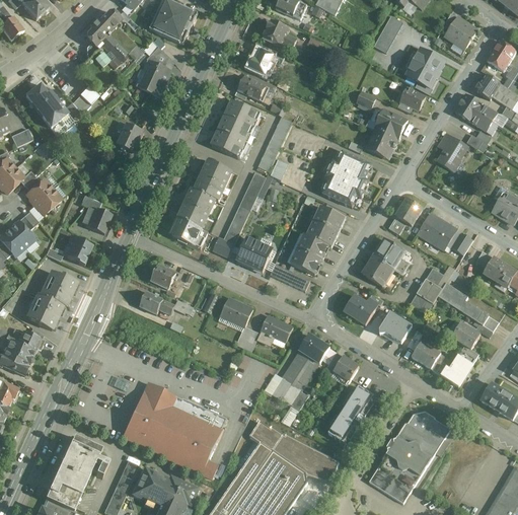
[(49,6),(43,0),(18,0),(20,2),(21,3),(34,18),(42,12),(45,13),(49,9),(48,7),(49,6)]
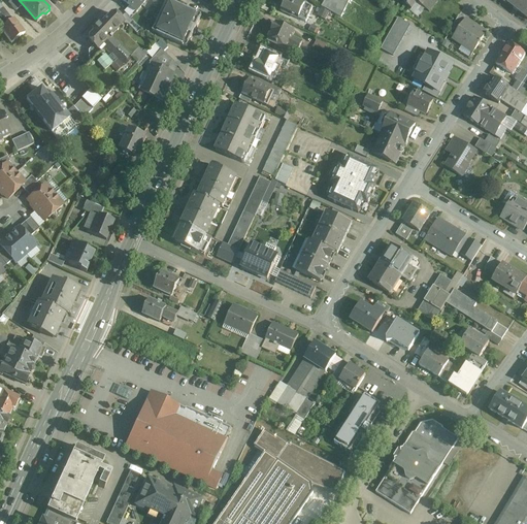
[(127,0),(135,7),(135,8),(136,7),(137,6),(144,12),(155,0),(127,0)]
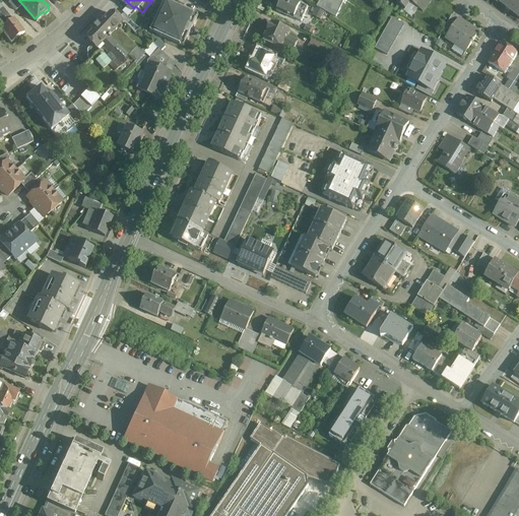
[(163,1),(151,24),(155,26),(153,29),(179,42),(193,10),(172,0),(167,0),(167,2),(163,1)]
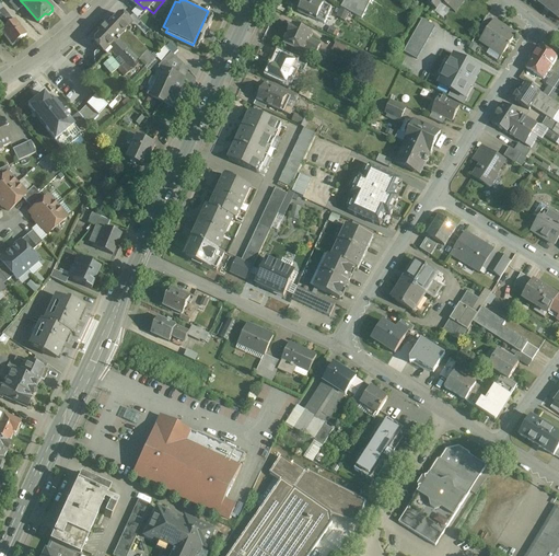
[(323,1),(321,0),(301,0),(298,8),(323,20),(328,10),(319,6),(323,1)]
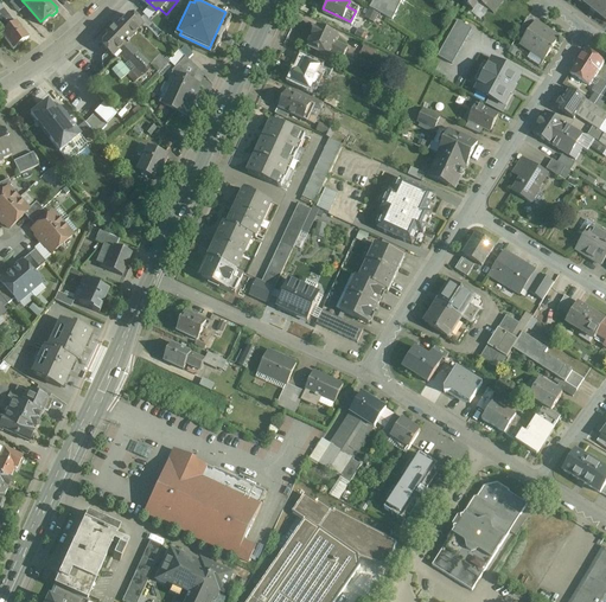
[(389,4),(382,0),(371,0),(369,4),(384,12),(389,4)]
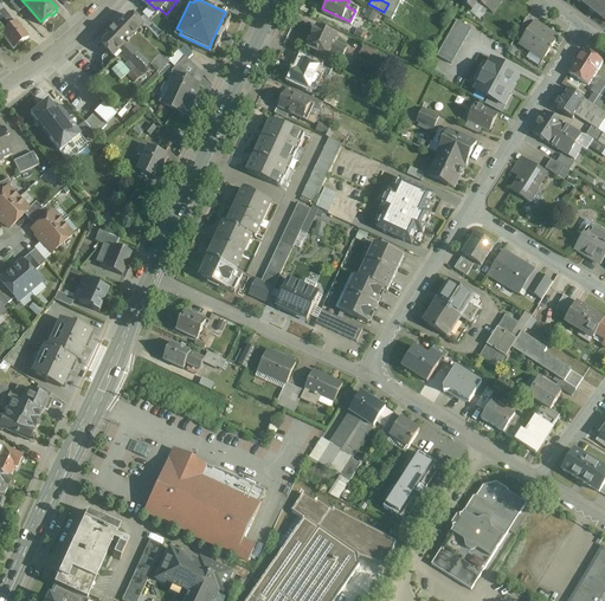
[(463,0),(471,6),(476,0),(478,0),(491,10),(499,0),(463,0)]
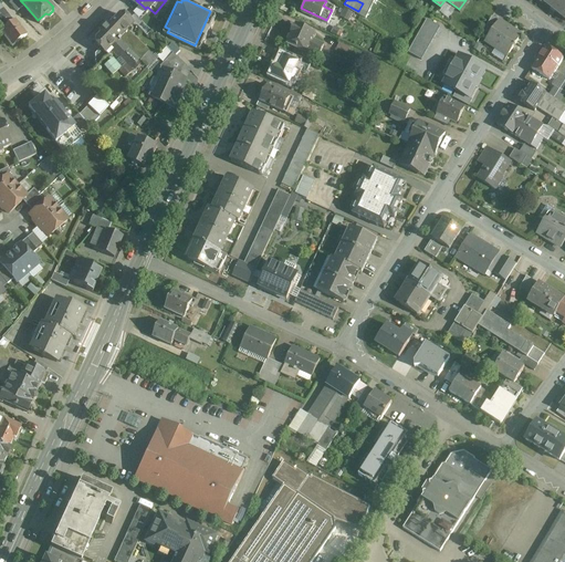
[(544,0),(564,17),(564,0),(544,0)]
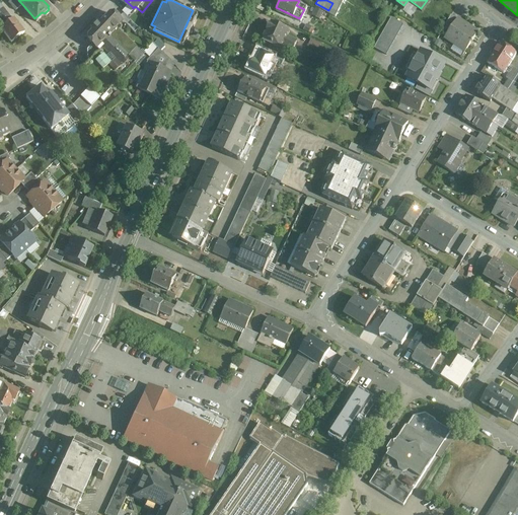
[(12,15),(10,16),(0,2),(0,22),(1,23),(0,24),(0,26),(10,40),(23,29),(12,15)]
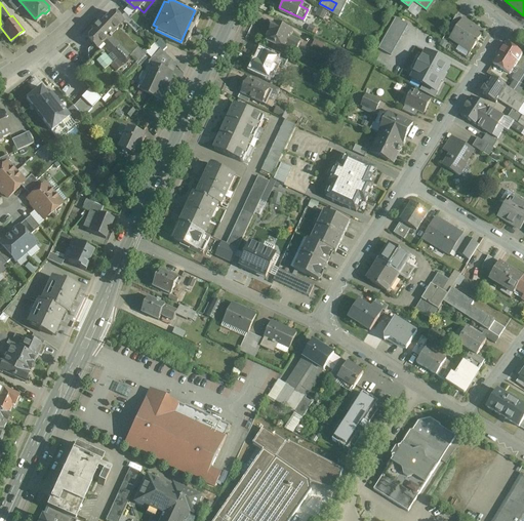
[(145,52),(117,26),(122,21),(113,11),(109,11),(101,21),(95,21),(90,26),(90,30),(87,34),(87,39),(94,46),(91,49),(91,54),(92,55),(77,72),(77,76),(88,87),(99,97),(101,98),(107,92),(109,94),(112,91),(110,88),(121,77),(127,71),(135,62),(135,63),(145,52)]
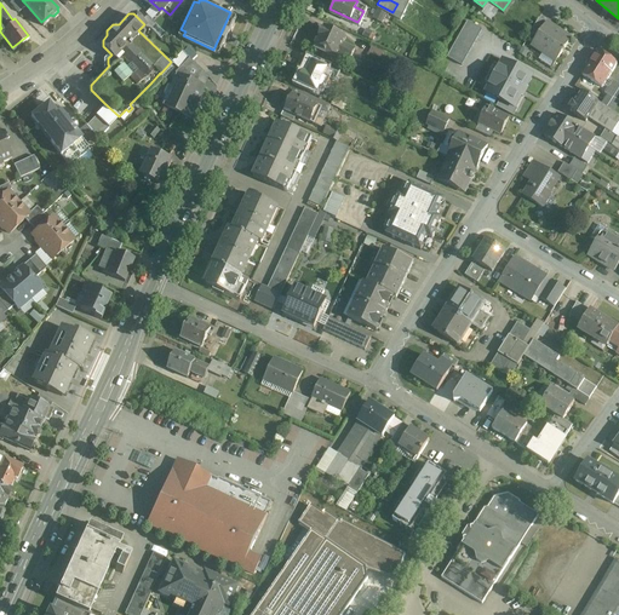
[(173,23),(164,15),(160,19),(170,28),(173,23)]
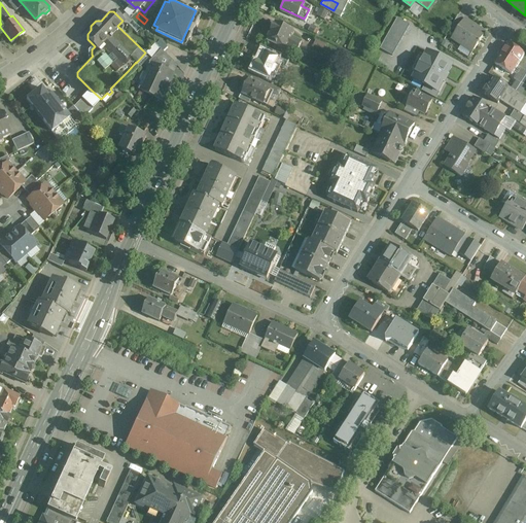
[(456,13),(449,25),(455,29),(462,18),(456,13)]
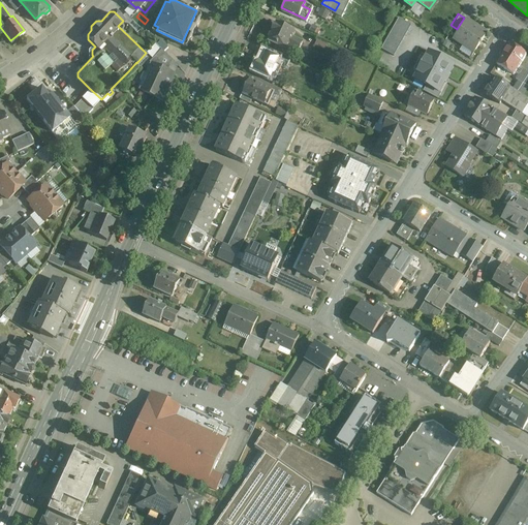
[(398,14),(380,45),(394,53),(410,22),(398,14)]
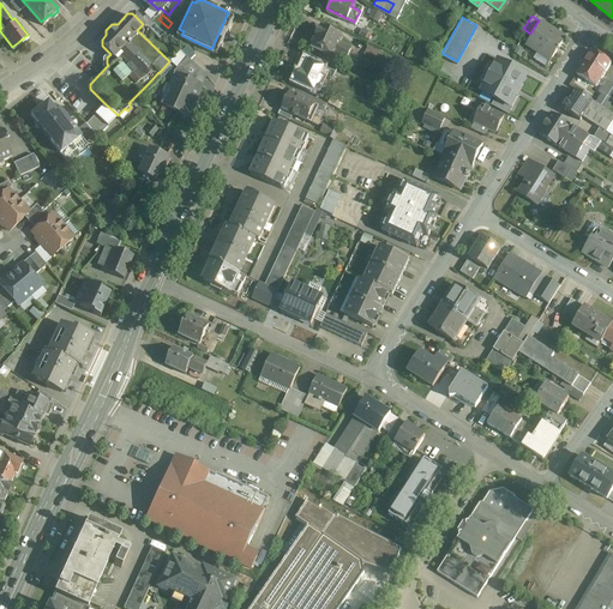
[(530,34),(526,41),(550,56),(564,35),(540,19),(539,20),(530,34)]
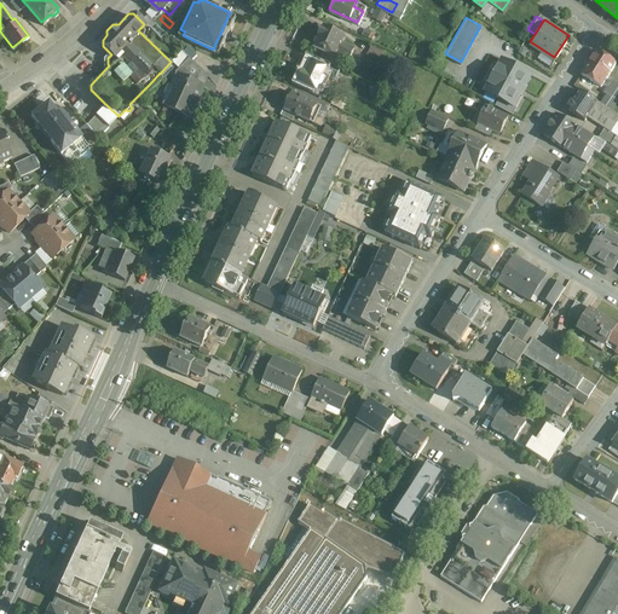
[(165,30),(155,21),(150,25),(160,35),(165,30)]
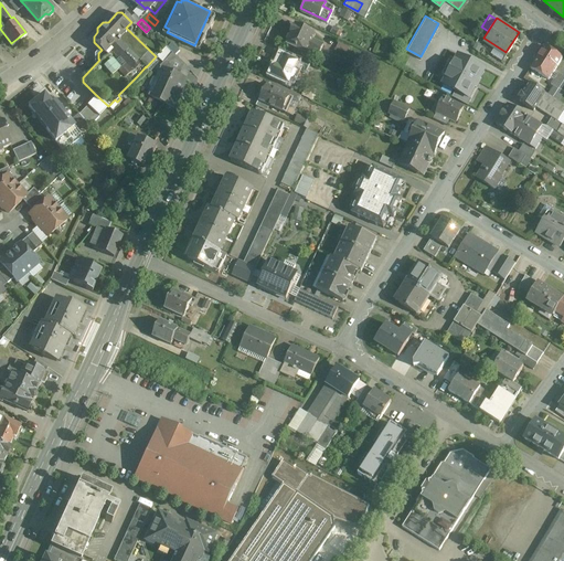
[(314,31),(294,21),(285,42),(293,45),(302,50),(305,51),(307,46),(318,51),(322,41),(311,36),(314,31)]
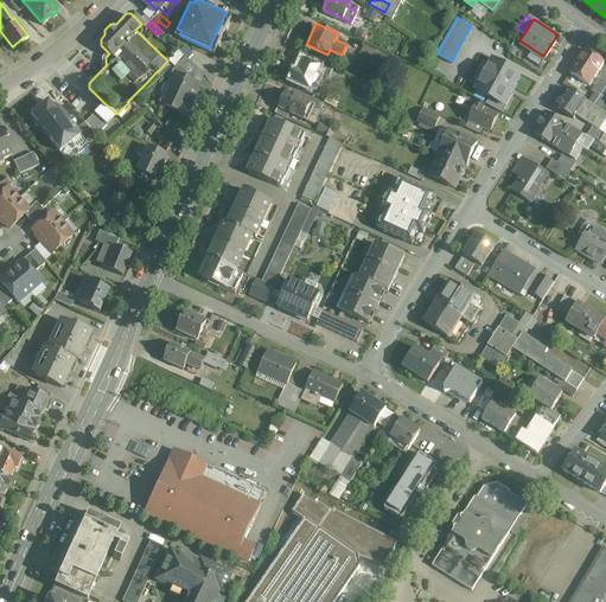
[(375,47),(363,42),(359,47),(371,53),(375,47)]
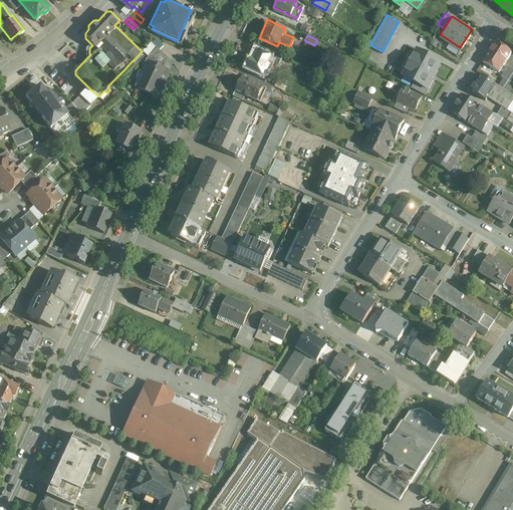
[(151,39),(143,48),(148,53),(157,45),(151,39)]
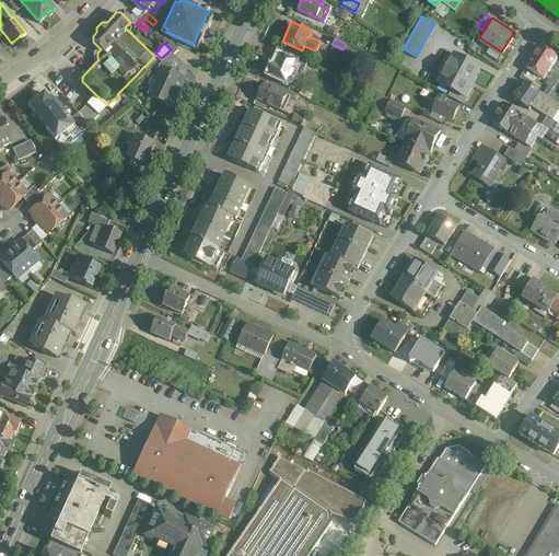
[(538,43),(524,65),(543,76),(557,54),(538,43)]
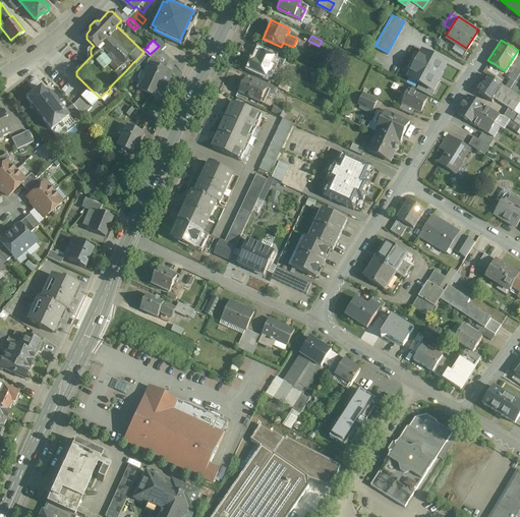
[(279,46),(270,42),(267,46),(277,51),(279,46)]
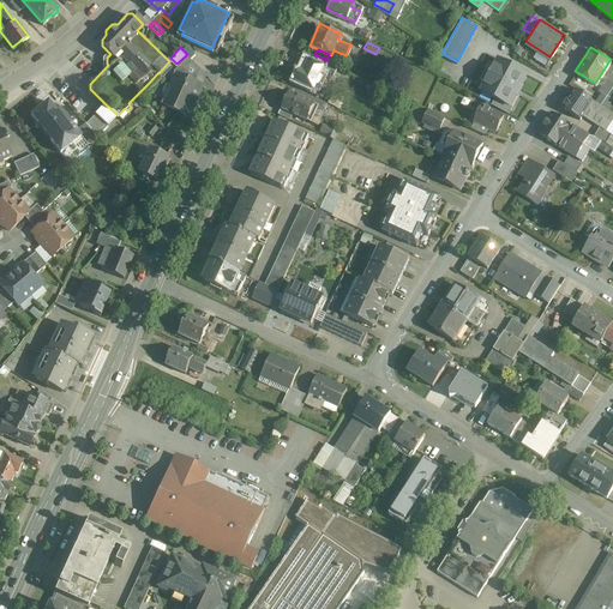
[(199,66),(187,54),(176,64),(172,70),(180,73),(192,79),(193,79),(199,66)]
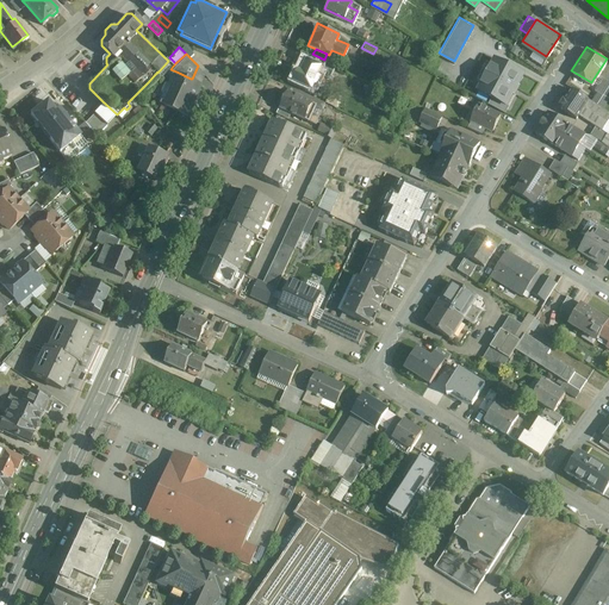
[(324,60),(312,54),(310,60),(322,64),(328,67),(330,62),(324,60)]
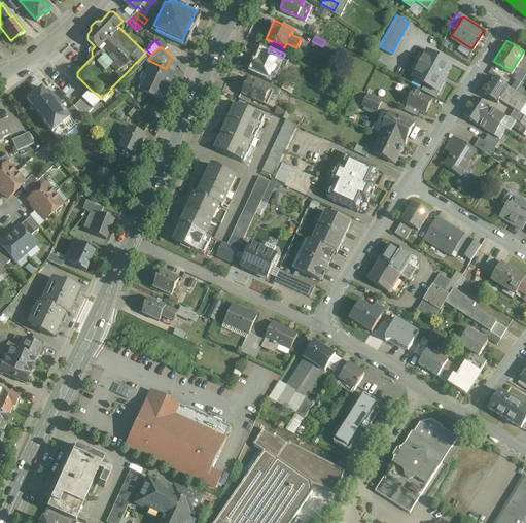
[(455,61),(426,46),(411,76),(423,82),(439,90),(440,91),(455,61)]
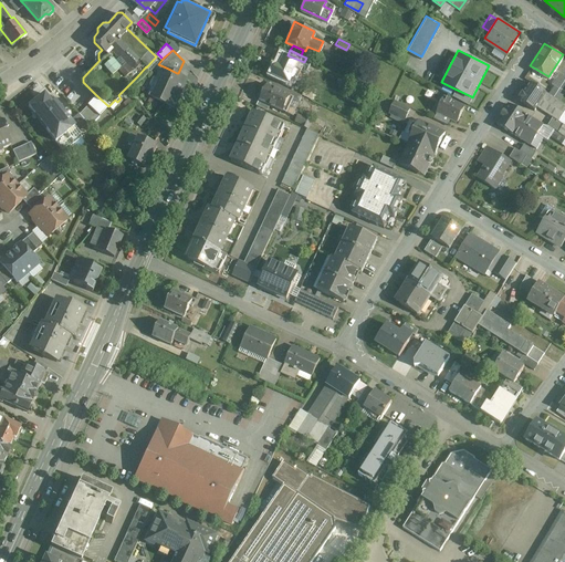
[(288,55),(284,53),(279,64),(275,63),(271,73),(289,81),(291,76),(300,81),(303,72),(294,68),(299,60),(288,55)]
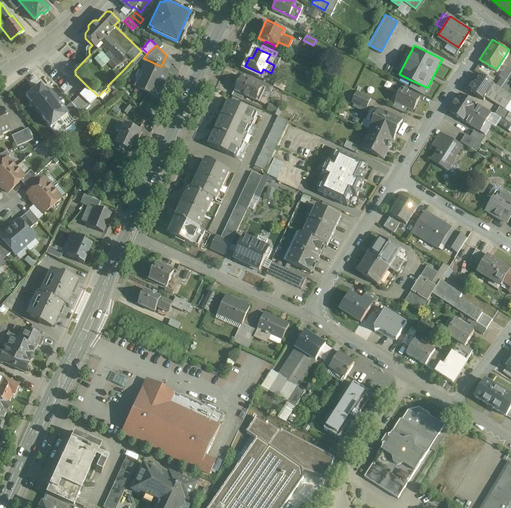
[(160,66),(150,61),(138,86),(156,95),(168,69),(161,66),(160,66)]
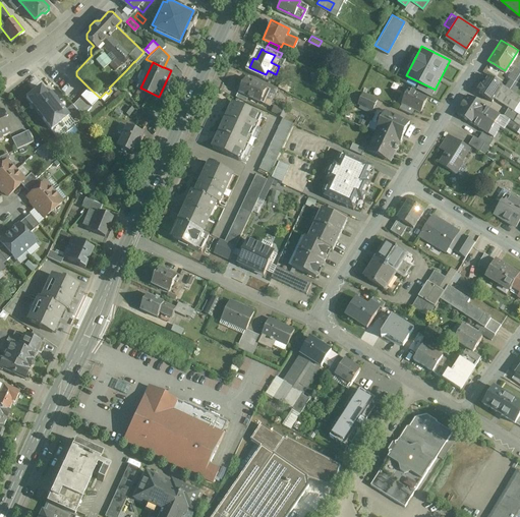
[(519,68),(514,64),(507,75),(514,79),(519,69),(519,68)]
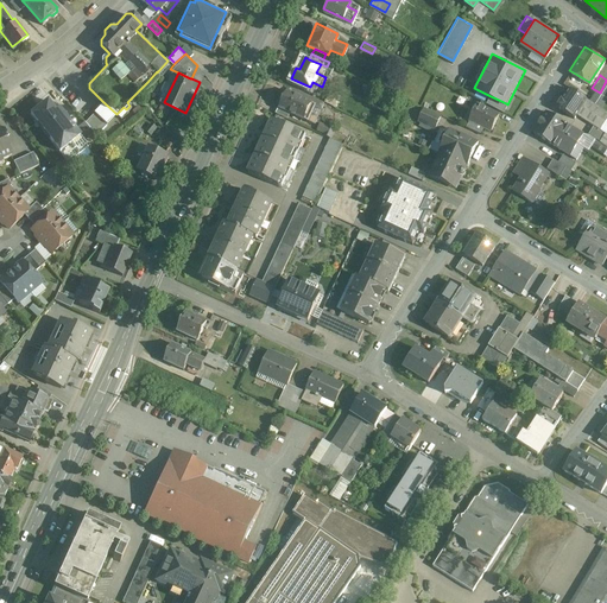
[(586,96),(569,86),(562,96),(562,95),(556,105),(574,115),(576,112),(586,96)]
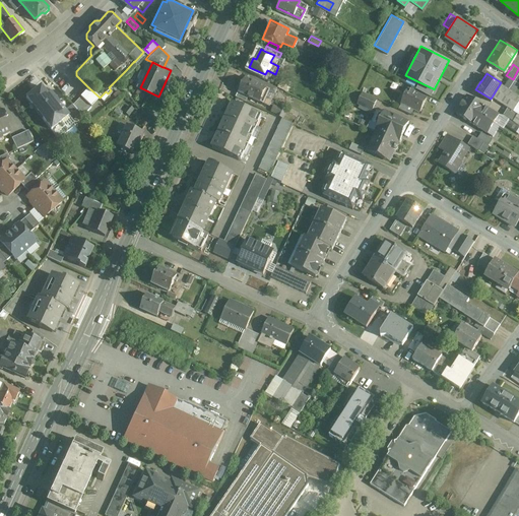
[(275,86),(250,75),(249,77),(245,76),(241,83),(241,82),(239,87),(239,89),(238,89),(247,93),(254,98),(254,97),(262,101),(268,87),(273,90),(275,86)]
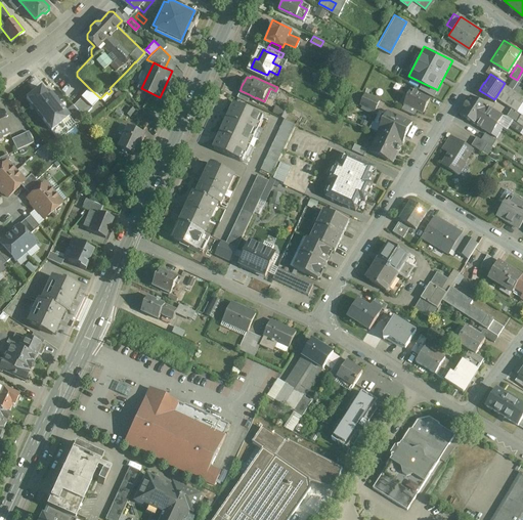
[(418,87),(433,94),(436,89),(421,82),(418,87)]
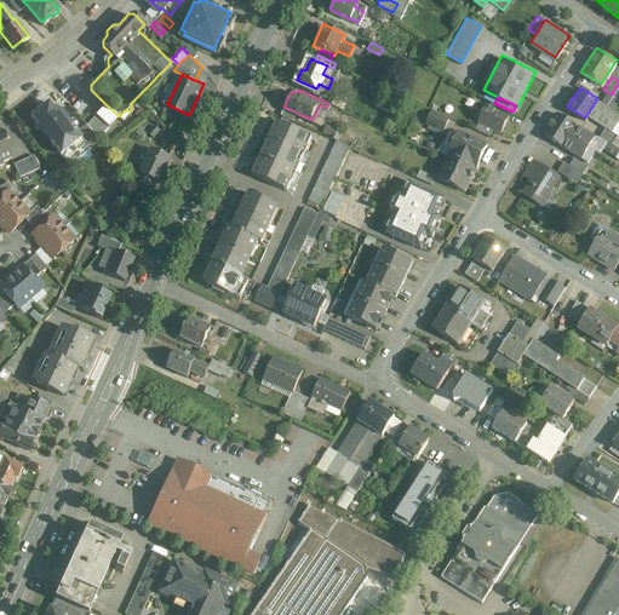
[(618,115),(618,113),(597,98),(588,114),(605,125),(607,126),(611,120),(614,122),(618,115)]
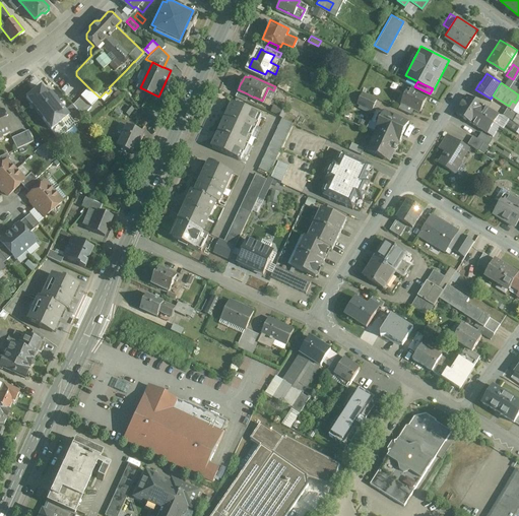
[(47,92),(40,83),(25,94),(50,127),(56,134),(63,129),(67,135),(77,127),(70,118),(67,114),(67,113),(64,108),(50,90),(47,92)]
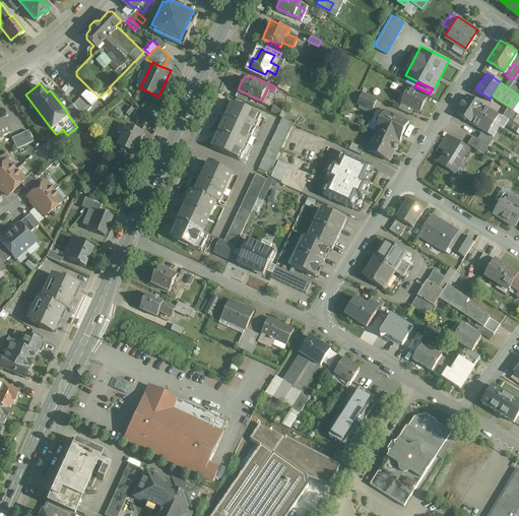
[(99,97),(87,86),(79,94),(90,105),(99,97)]
